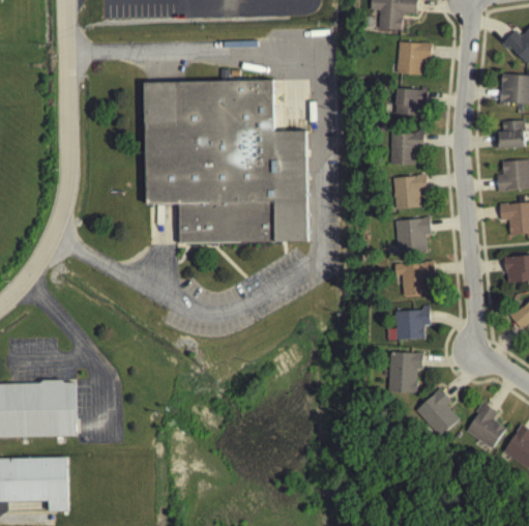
[(376,29),(400,30),(400,13),(414,13),(415,0),(368,0),(368,10),(377,10),(376,29)]
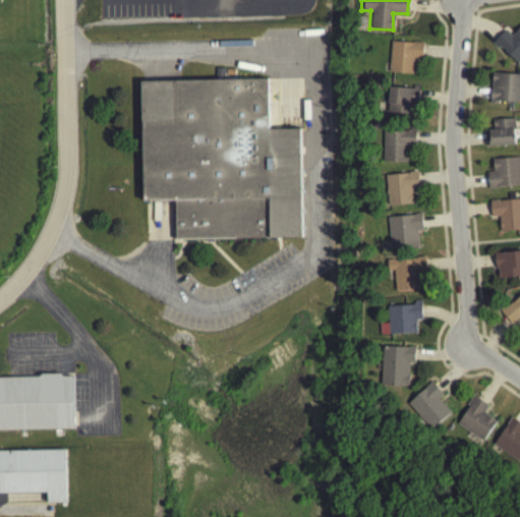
[(504,31),(493,41),(513,64),(519,58),(519,24),(509,36),(504,31)]
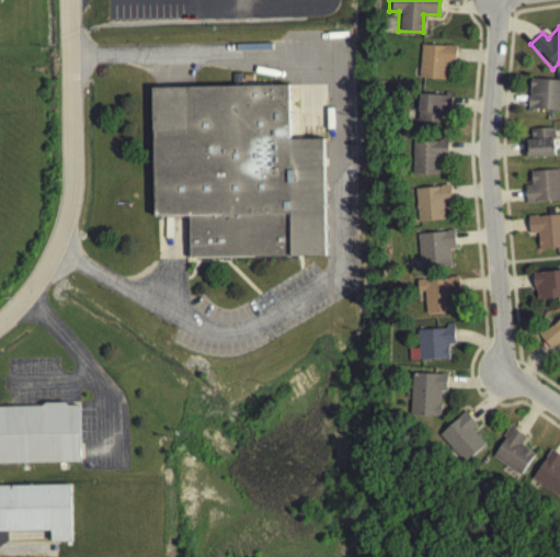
[(444,79),(444,63),(454,63),(454,46),(419,45),(418,78),(444,79)]
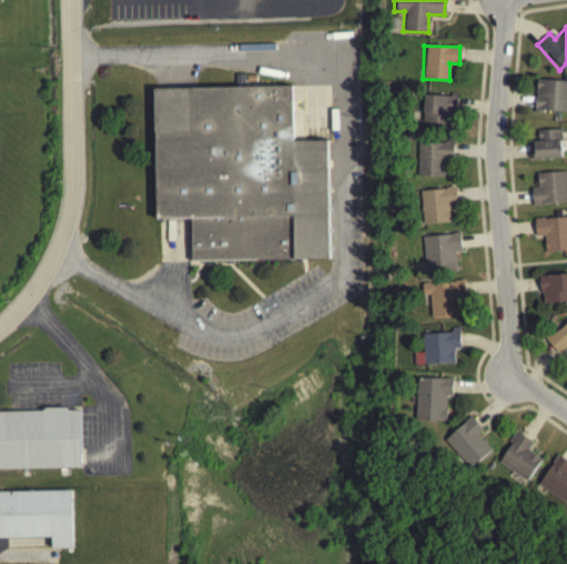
[(566,112),(566,81),(535,80),(534,111),(566,112)]
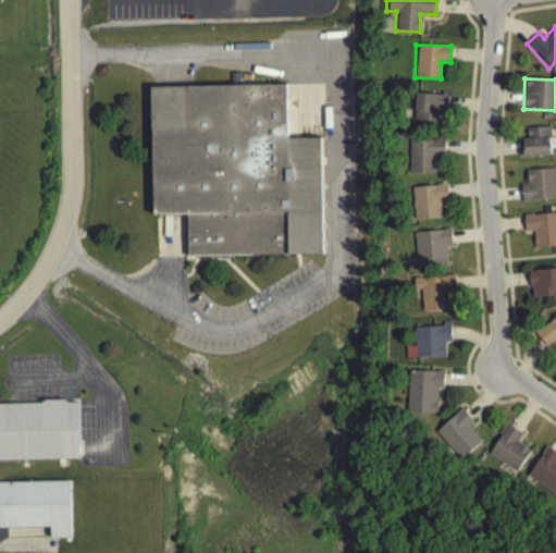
[(150,87),(153,216),(186,214),(187,257),(322,254),(320,137),(286,138),(285,85),(150,87)]
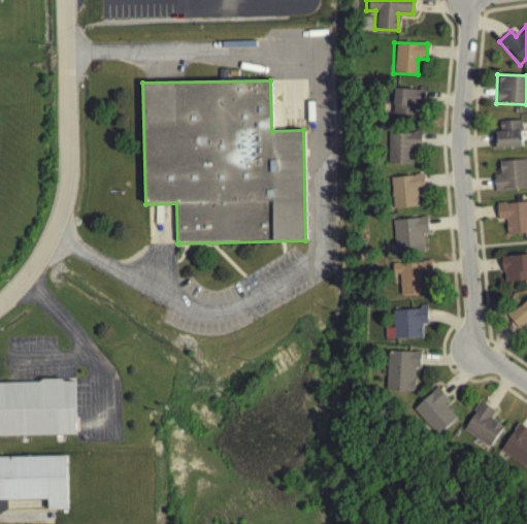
[(422,89),(393,88),(392,115),(421,116),(422,89)]
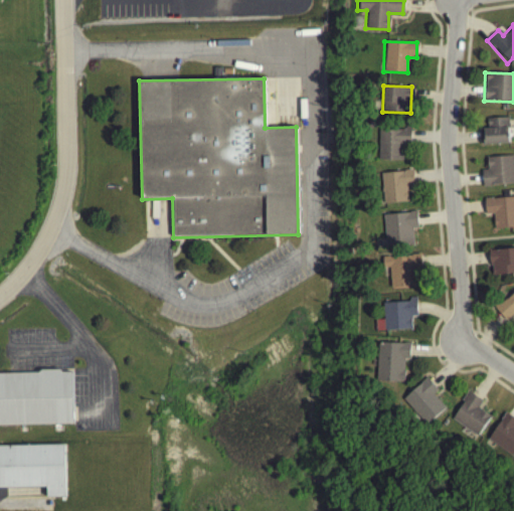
[(507,118),(486,118),(486,129),(482,129),(482,144),(507,143),(507,118)]
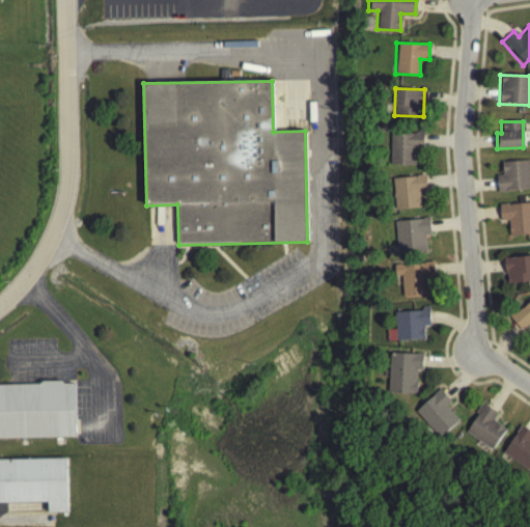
[(389,165),(415,165),(415,148),(423,148),(423,132),(389,132),(389,165)]
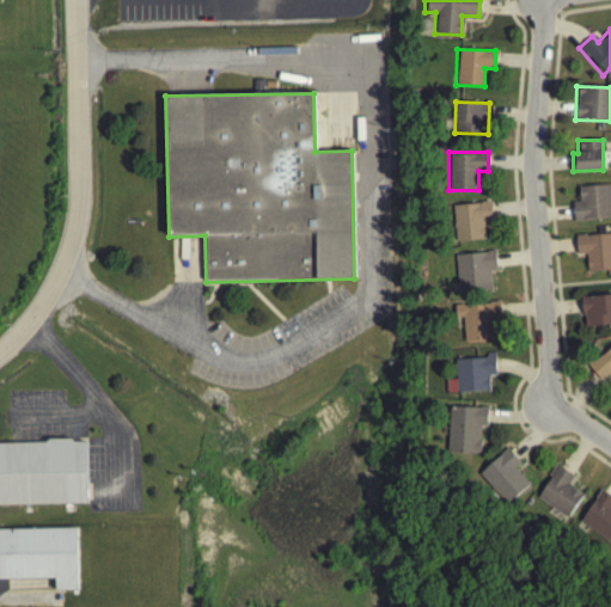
[(610,219),(610,185),(576,186),(578,202),(572,202),(572,220),(610,219)]
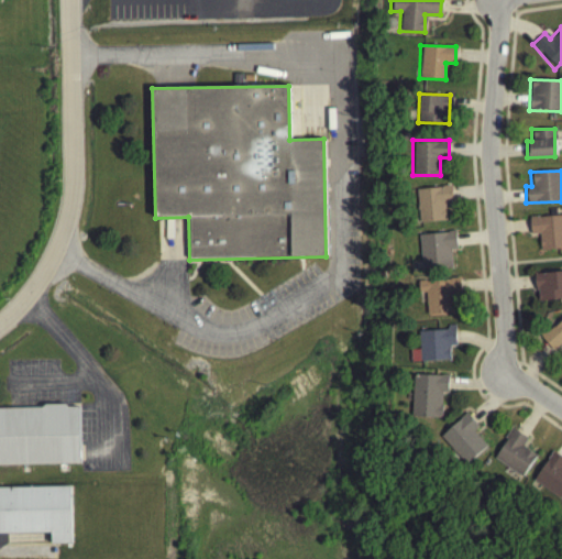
[(416,188),(417,222),(444,221),(444,204),(451,204),(450,187),(416,188)]
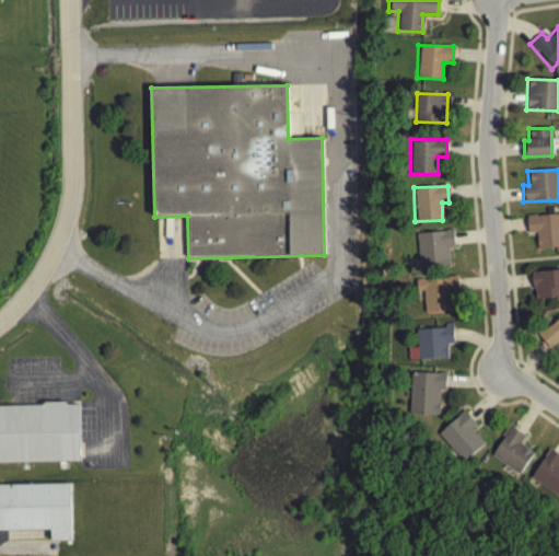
[(536,248),(558,247),(558,213),(525,216),(526,233),(535,233),(536,248)]
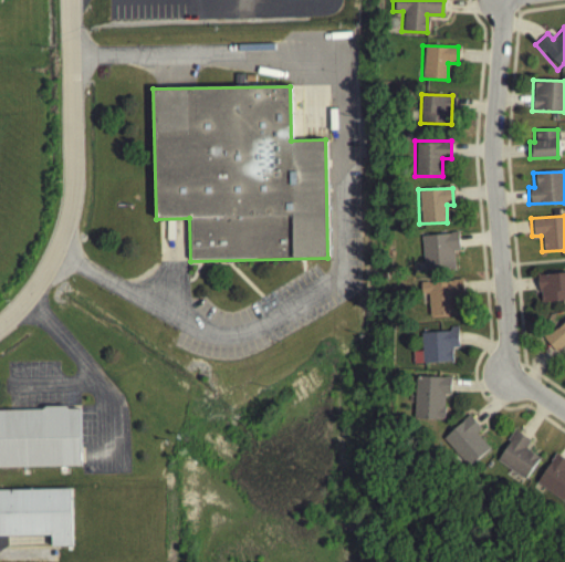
[(453,270),(452,251),(458,251),(457,233),(420,236),(422,272),(453,270)]
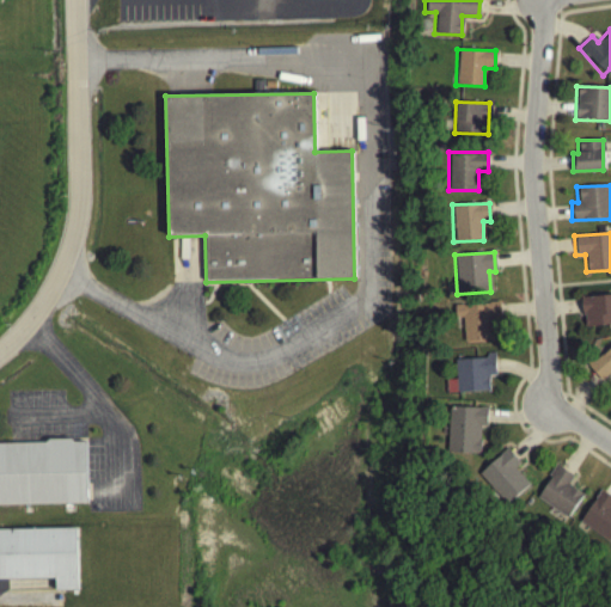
[(610,325),(610,295),(580,296),(581,326),(610,325)]
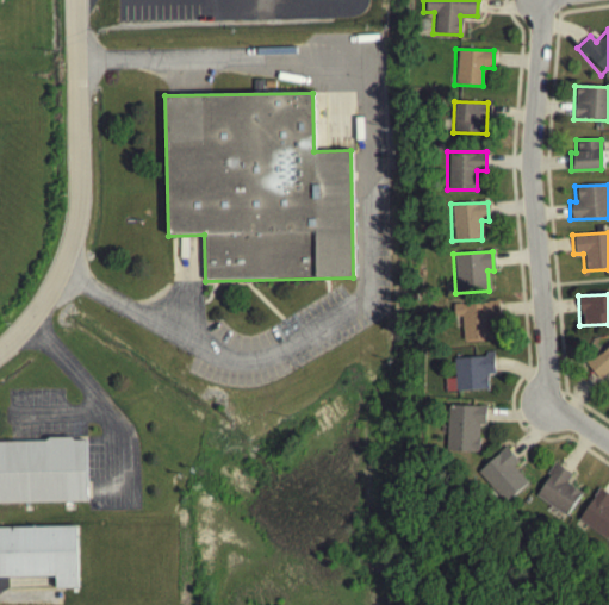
[(460,342),(490,341),(489,320),(498,320),(497,300),(459,303),(460,342)]
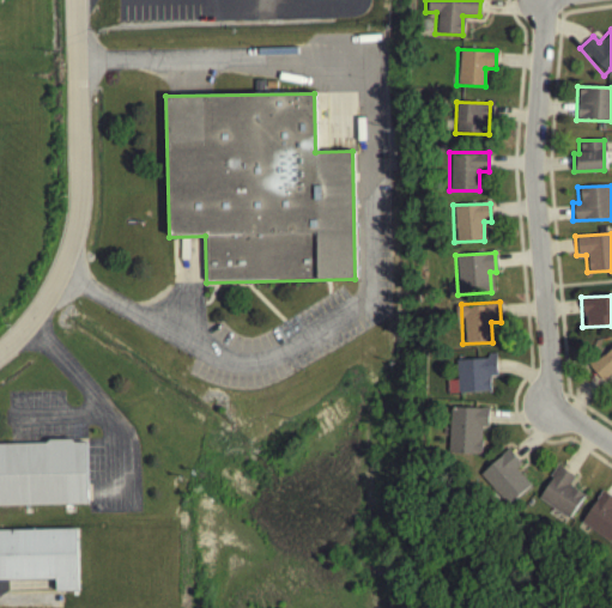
[(611,370),(611,344),(587,366),(600,381),(611,370)]
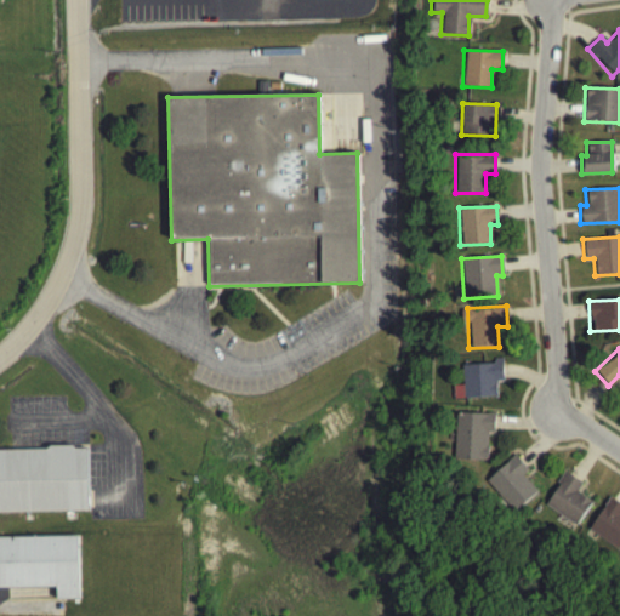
[(495,397),(495,380),(501,380),(501,361),(460,363),(461,387),(453,387),(453,399),(495,397)]
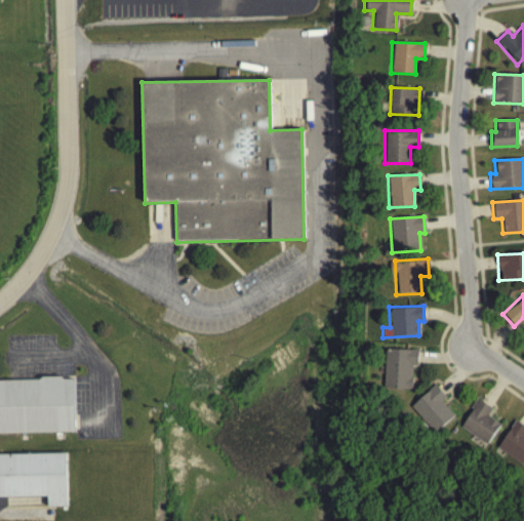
[(411,390),(411,365),(416,365),(416,350),(384,350),(383,389),(411,390)]
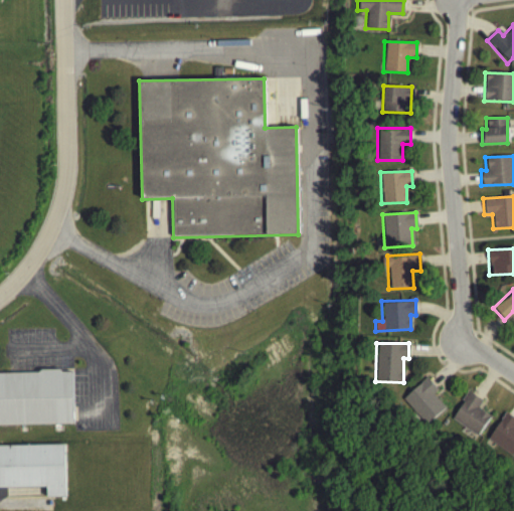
[(0,424),(71,423),(70,371),(0,372),(0,424)]
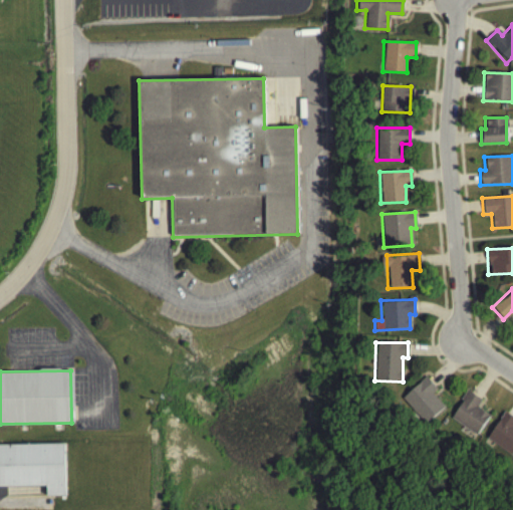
[(402,399),(425,424),(444,407),(432,394),(437,390),(425,376),(402,399)]
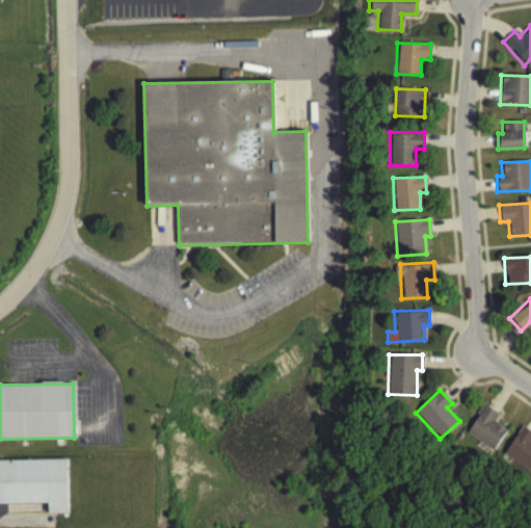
[(498,414),(483,404),(465,432),(493,451),(506,429),(493,421),(498,414)]
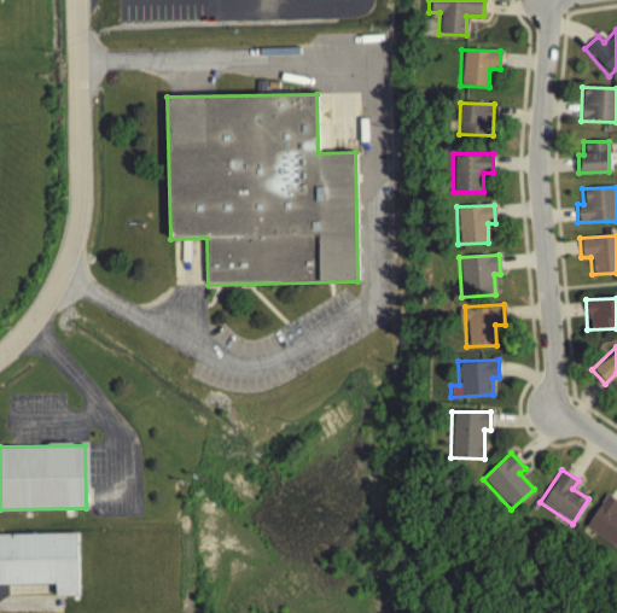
[(616,513),(613,512),(616,506),(616,501),(603,494),(585,530),(616,546),(616,513)]
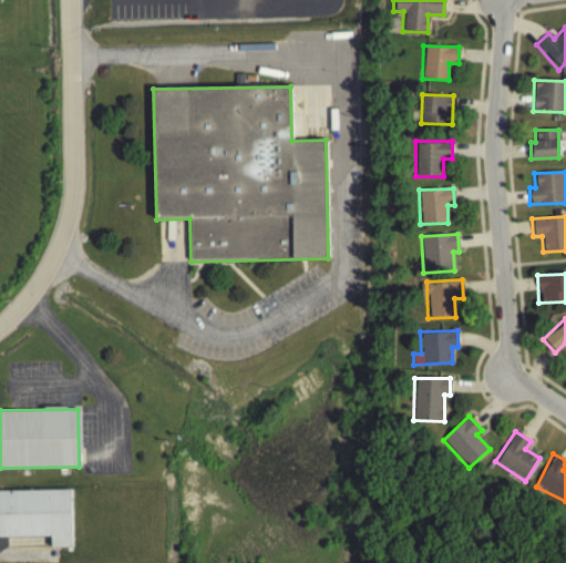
[(0,536),(50,536),(50,548),(70,546),(69,490),(0,490),(0,536)]
